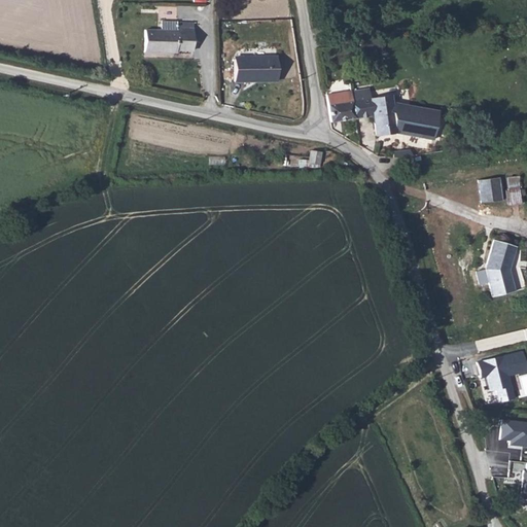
[(194,47),(195,26),(177,25),(178,18),(163,16),(163,27),(145,27),(145,48),(177,49),(177,46),(194,47)]
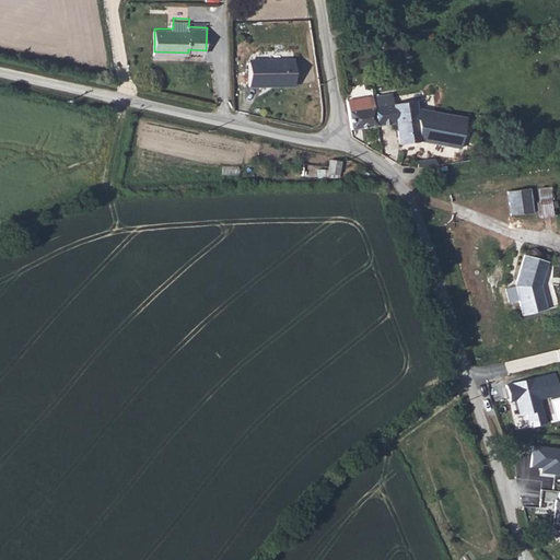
[(407,33),(384,35),(385,46),(403,44),(408,43),(407,33)]
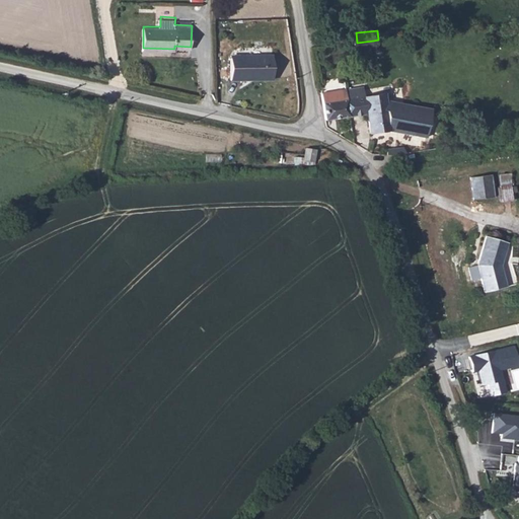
[(274,53),(233,53),(232,78),(273,78),(274,53)]
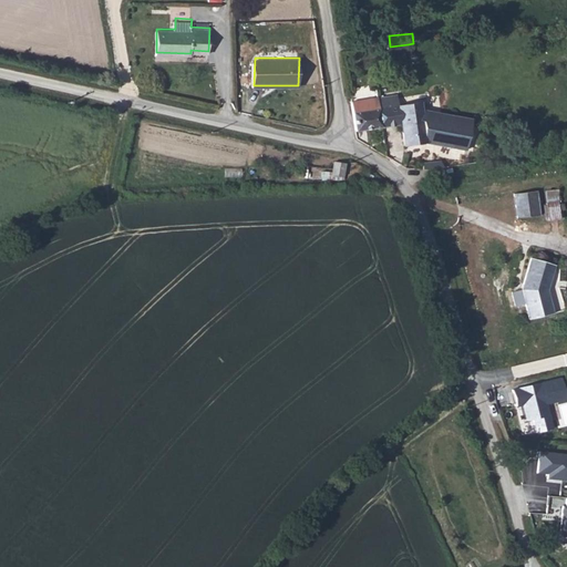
[(378,99),(382,126),(402,125),(403,147),(426,145),(425,143),(431,144),(430,146),(464,155),(471,129),(456,125),(457,121),(423,112),(422,103),(395,105),(393,96),(378,99)]
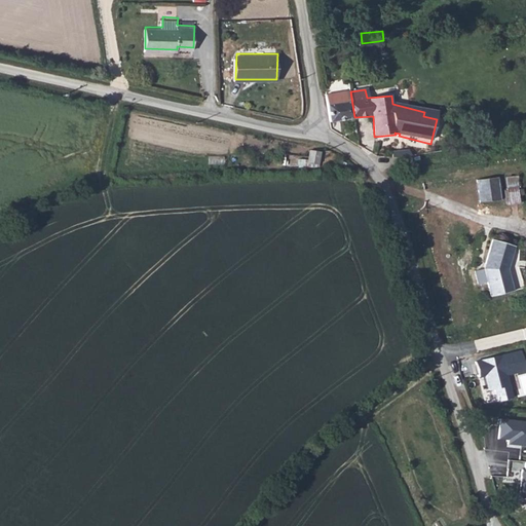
[(326,94),(330,119),(354,117),(350,91),(326,94)]
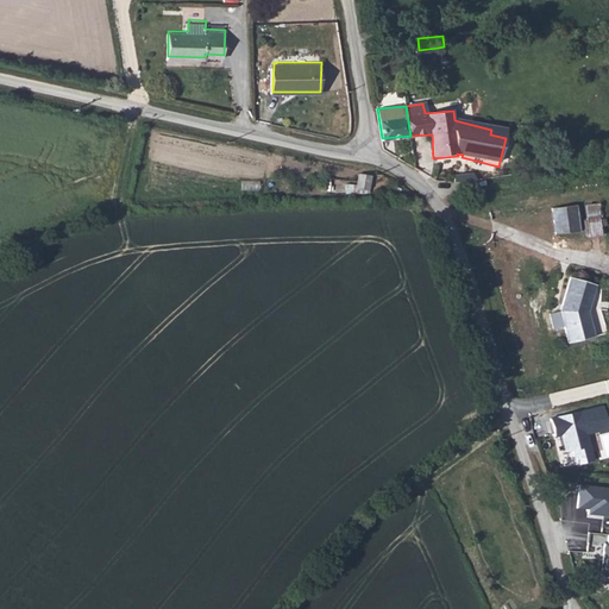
[(346,182),(346,192),(371,194),(374,174),(358,173),(357,183),(346,182)]
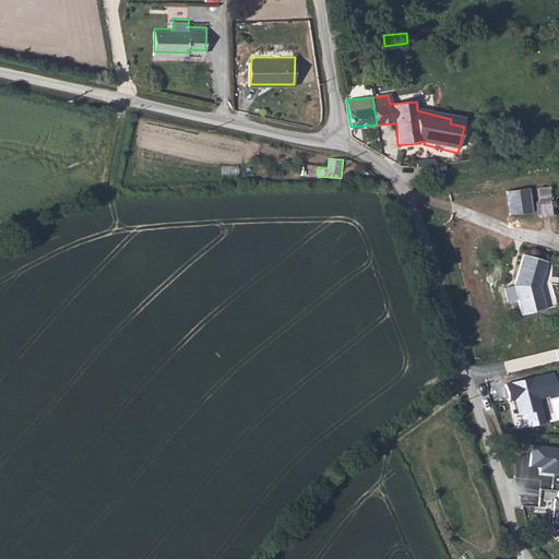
[(535,210),(533,185),(510,187),(513,212),(535,210)]
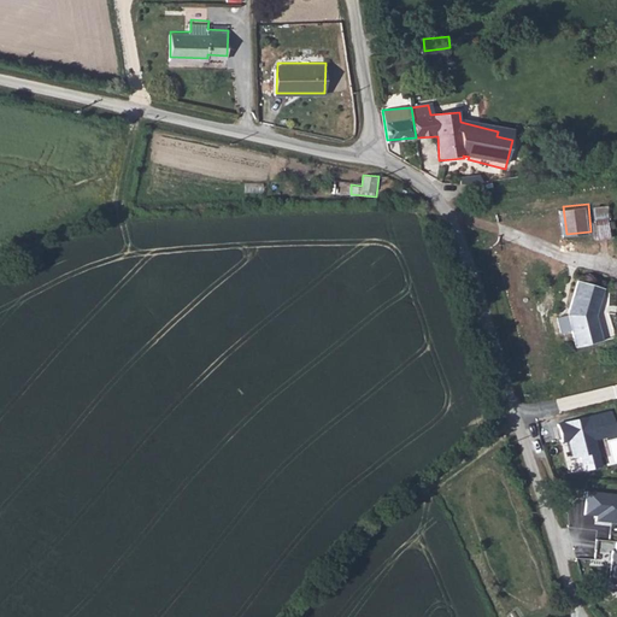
[(609,239),(607,211),(595,211),(597,239),(609,239)]
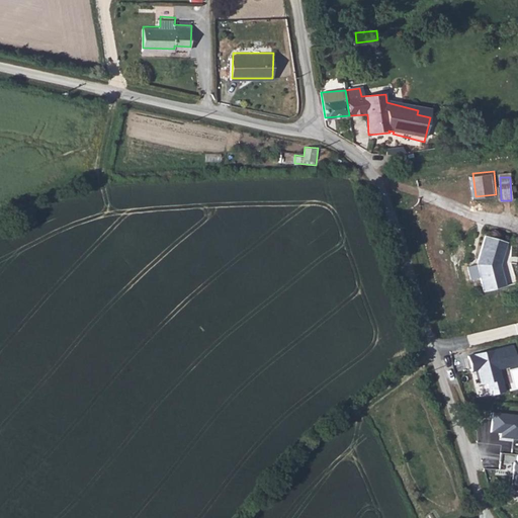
[(504,262),(510,243),(490,237),(480,261),(471,262),(473,277),(483,275),(486,289),(508,285),(504,262)]
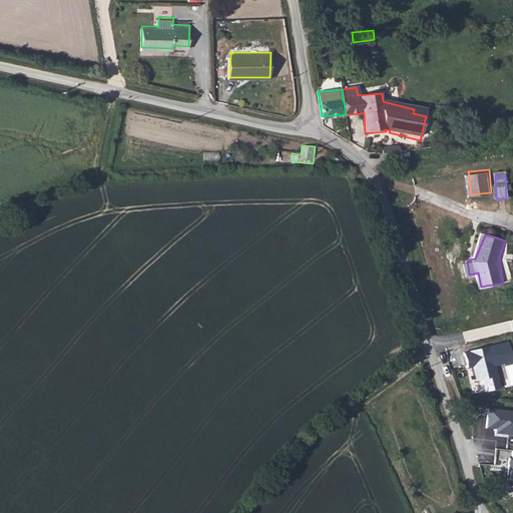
[(484,393),(498,387),(492,368),(510,363),(504,341),(463,353),(467,368),(471,367),(475,382),(480,381),(484,393)]
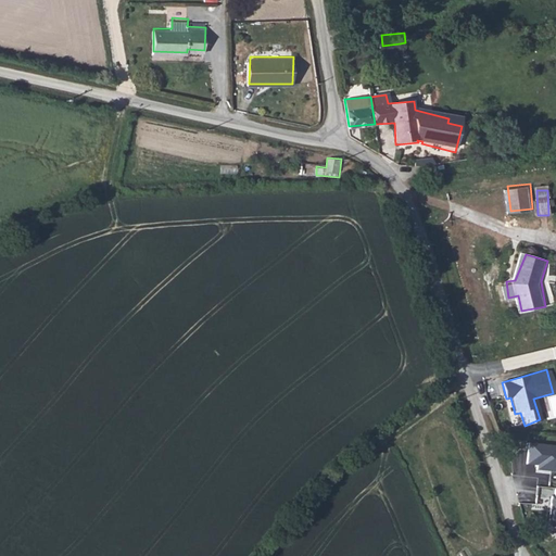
[(535,469),(555,470),(555,444),(528,442),(526,464),(535,466),(535,469)]
